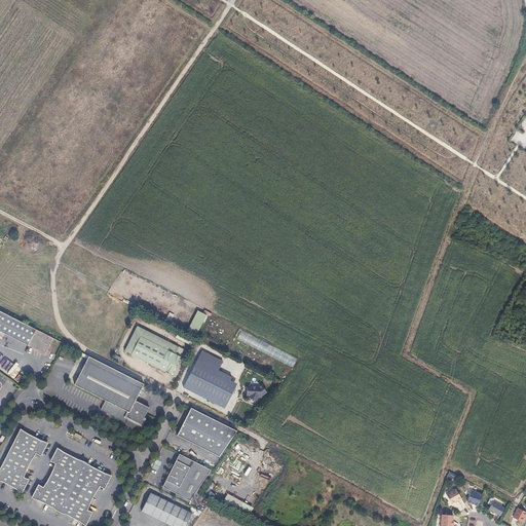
[(207,316),(198,311),(188,329),(197,334),(207,316)]
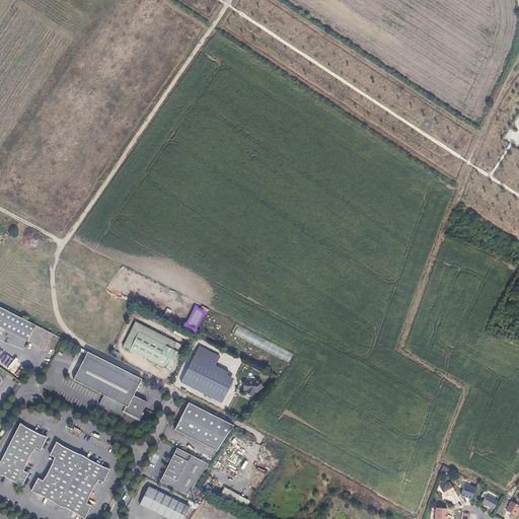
[(7,311),(0,325),(0,326),(22,339),(45,350),(53,335),(7,311)]
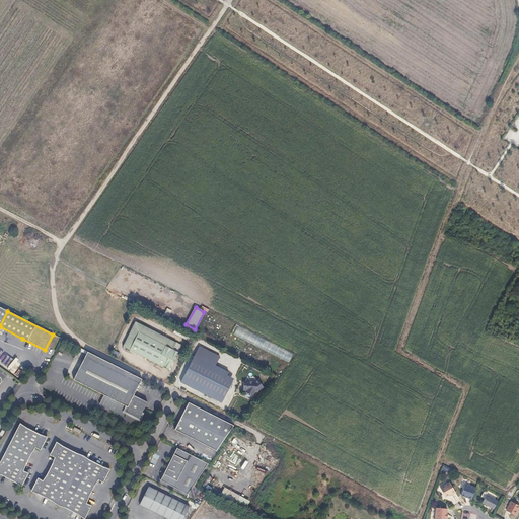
[(176,343),(136,321),(123,347),(130,350),(139,332),(173,350),(176,343)]
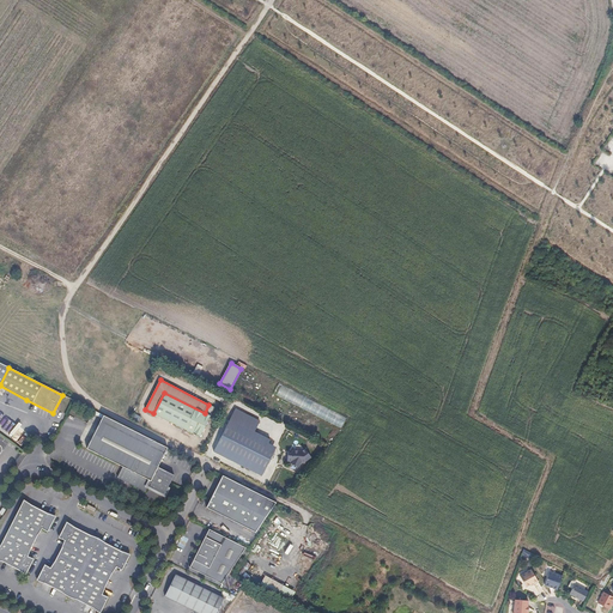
[(153,413),(200,437),(211,416),(205,413),(164,393),(153,413)]
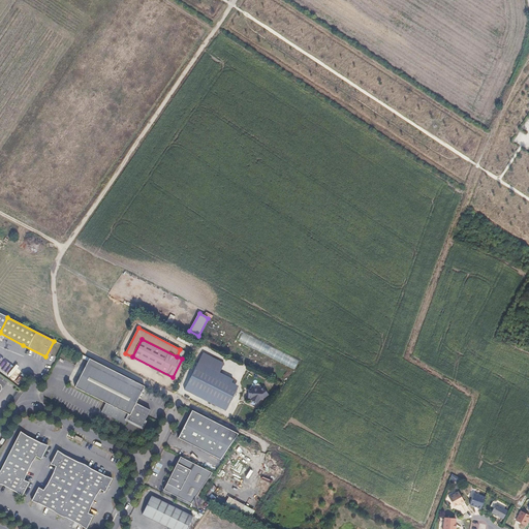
[(204,352),(184,390),(191,393),(206,366),(219,373),(224,364),(204,352)]
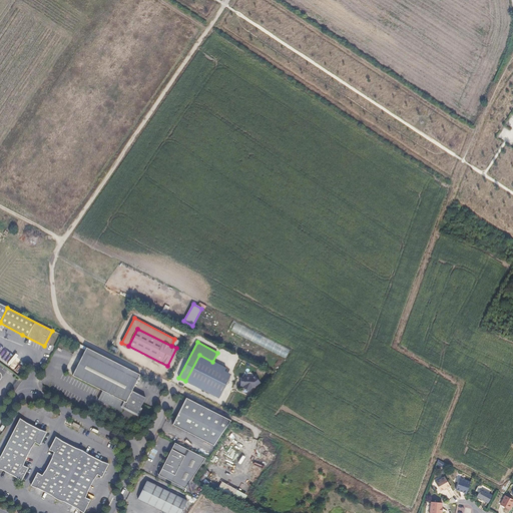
[(140,375),(87,348),(73,376),(103,391),(99,400),(123,412),(125,407),(125,406),(132,409),(131,410),(138,413),(146,397),(132,391),(140,375)]
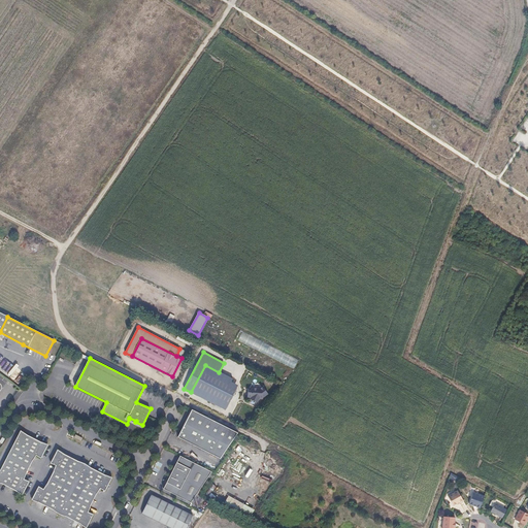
[(233,378),(219,372),(205,365),(191,392),(226,409),(235,391),(228,387),(233,378)]
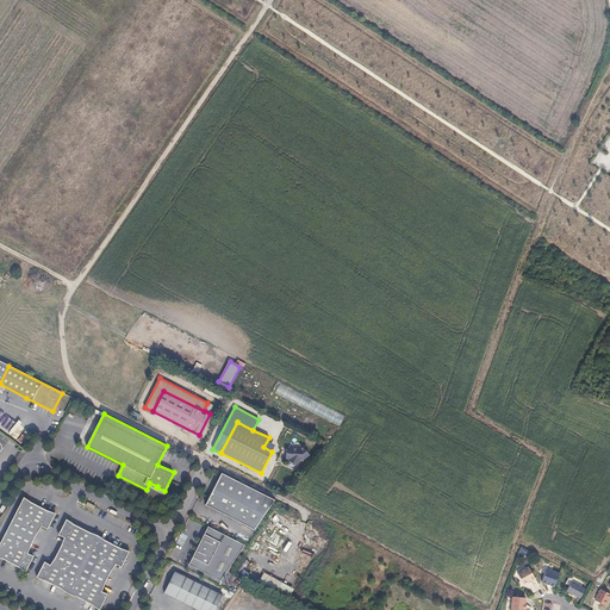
[(291,449),(286,449),(286,459),(290,460),(288,461),(297,465),(299,460),(300,459),(304,459),(309,455),(303,447),(300,449),(291,448),(291,449)]
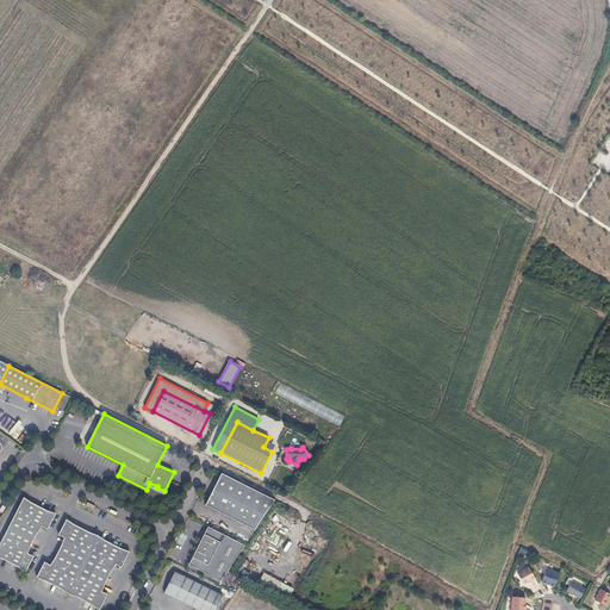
[(275,499),(222,473),(206,505),(255,529),(275,499)]
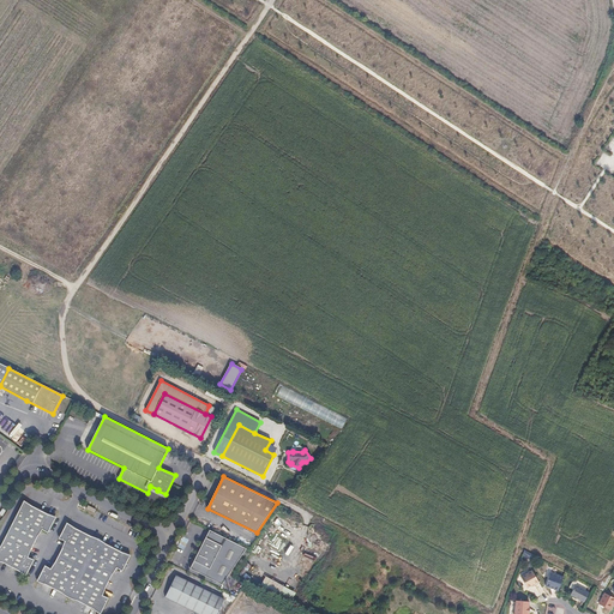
[(55,518),(23,501),(0,547),(0,561),(26,575),(34,560),(26,557),(41,529),(48,533),(55,518)]
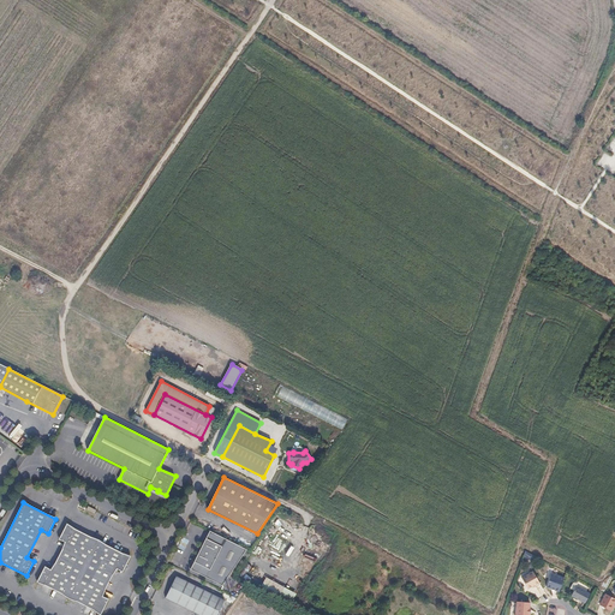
[(66,542),(52,571),(45,567),(37,581),(41,584),(46,585),(101,614),(108,599),(102,596),(115,571),(117,568),(123,572),(130,557),(82,532),(75,529),(66,525),(59,539),(66,542)]
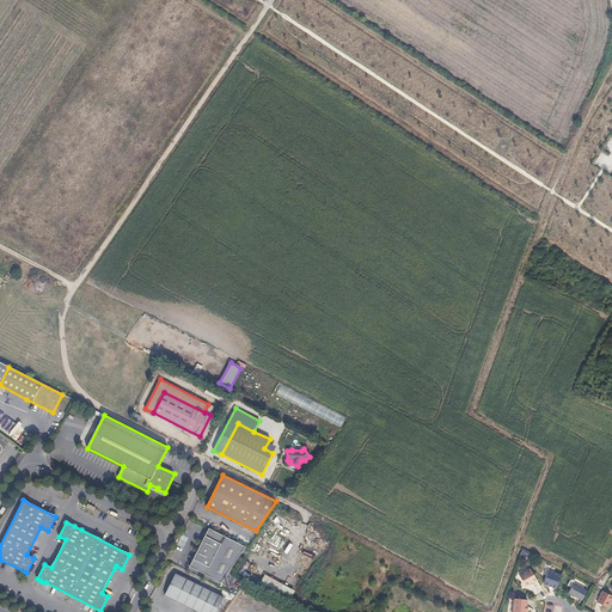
[(245,548),(209,528),(189,567),(225,586),(245,548)]
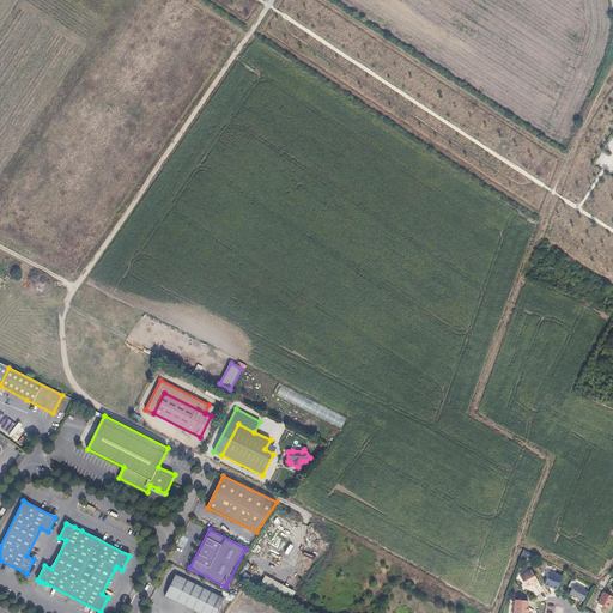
[(530,569),(520,575),(526,587),(529,584),(532,582),(533,584),(538,581),(530,569)]
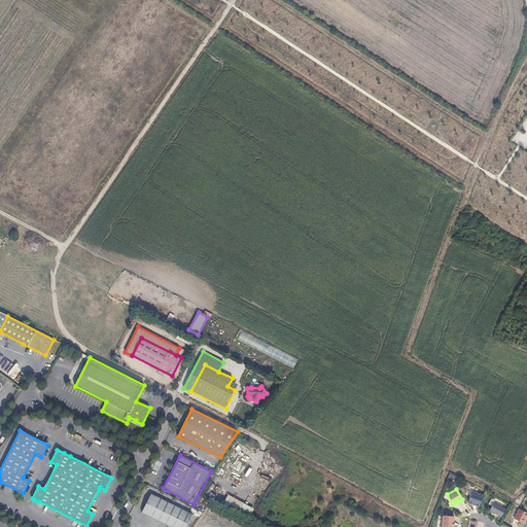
[(483,494),(471,490),(467,502),(472,503),(472,502),(476,503),(476,504),(479,506),(483,494)]
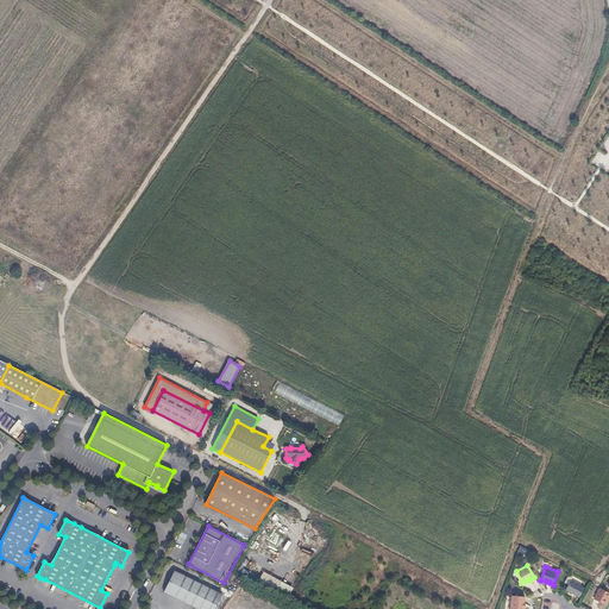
[(214,608),(223,594),(175,570),(164,591),(198,608),(214,608)]
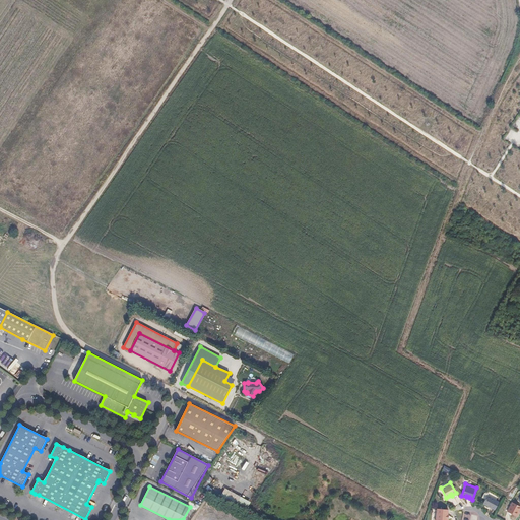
[(482,496),(485,498),(482,503),(494,509),(499,502),(488,495),(489,492),(486,491),(484,491),(484,492),(482,496)]
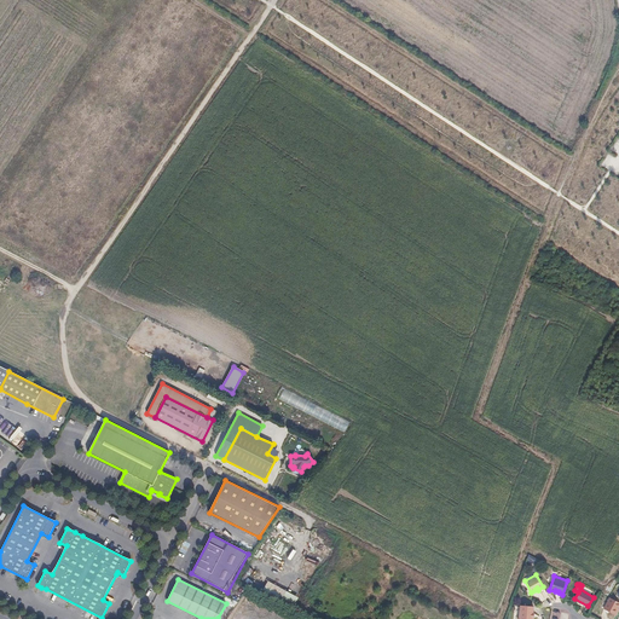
[(618,602),(612,599),(607,609),(615,615),(618,608),(618,602)]
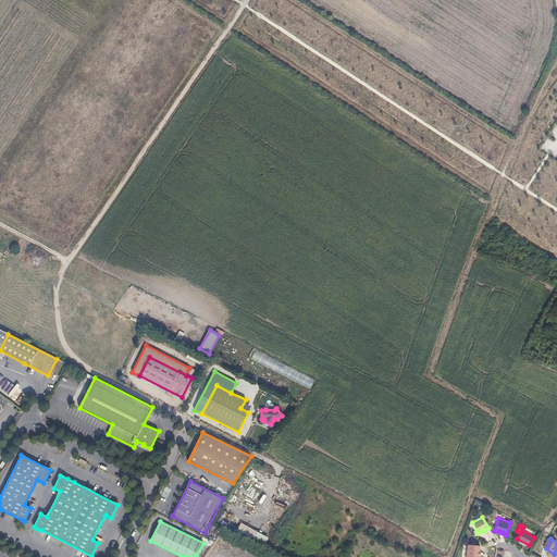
[(480,545),(468,544),(466,556),(478,556),(479,556),(480,556),(480,551),(480,545)]
